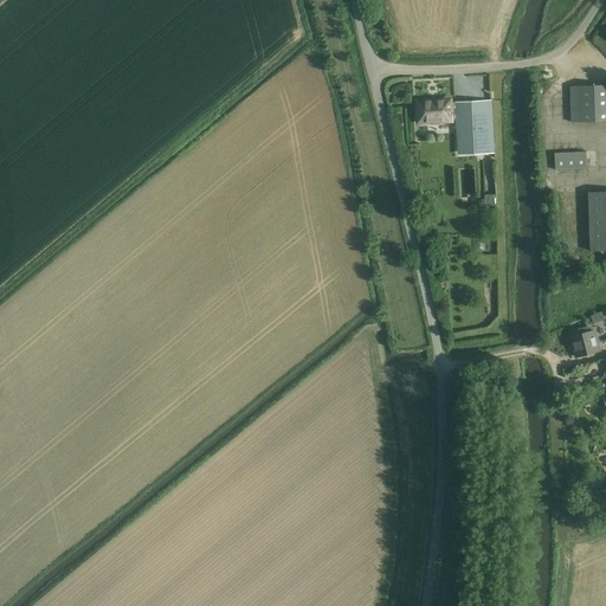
[(605,121),(605,85),(571,86),(572,98),(572,123),(605,121)]
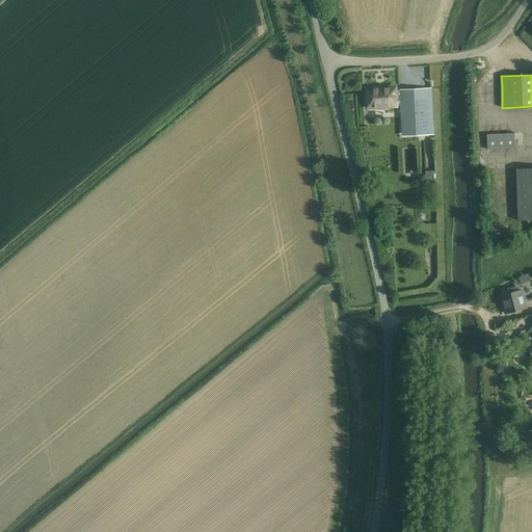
[(394,88),(366,89),(367,107),(378,107),(379,110),(386,109),(386,106),(396,106),(396,105),(401,105),(400,89),(397,89),(397,90),(394,91),(394,88)]
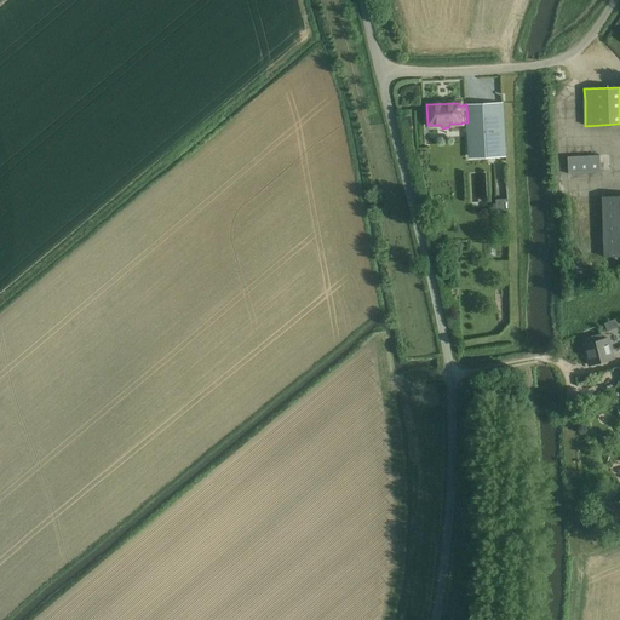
[(503,103),(466,104),(468,122),(469,131),(474,131),(474,148),(492,148),(492,156),(505,156),(503,103)]
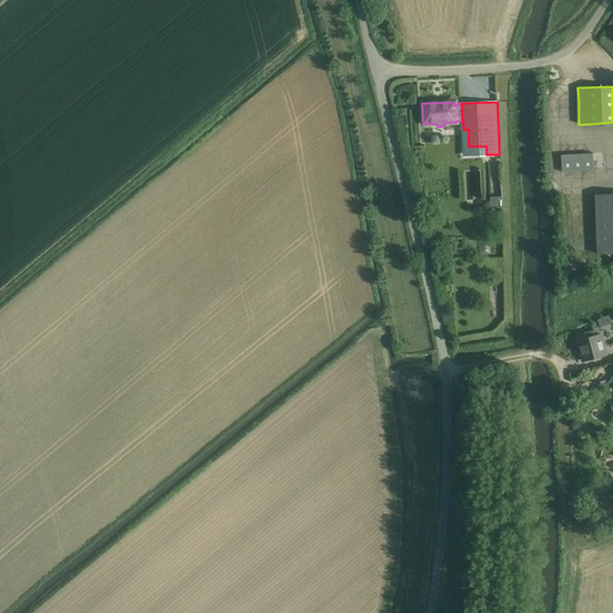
[(593,155),(562,156),(562,170),(563,173),(594,171),(594,169),(593,155)]
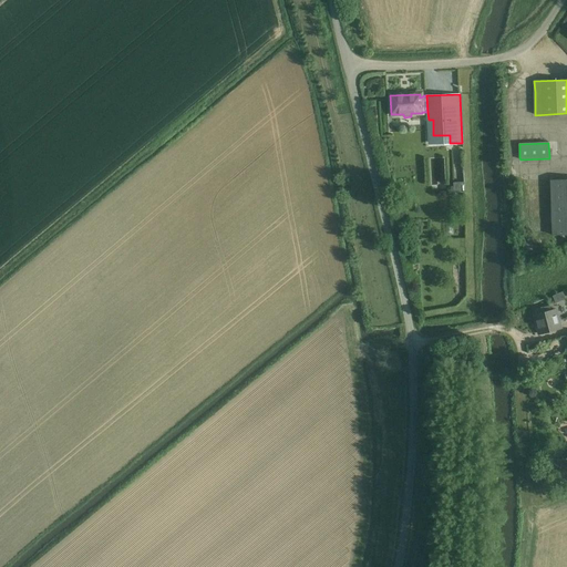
[(566,178),(550,179),(552,202),(549,202),(549,215),(552,215),(553,235),(566,234),(566,178)]
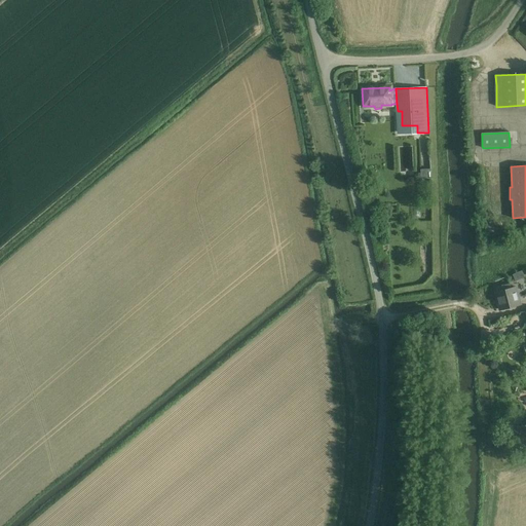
[(497,292),(496,293),(500,310),(511,307),(521,304),(517,288),(512,289),(511,284),(496,288),(497,292)]
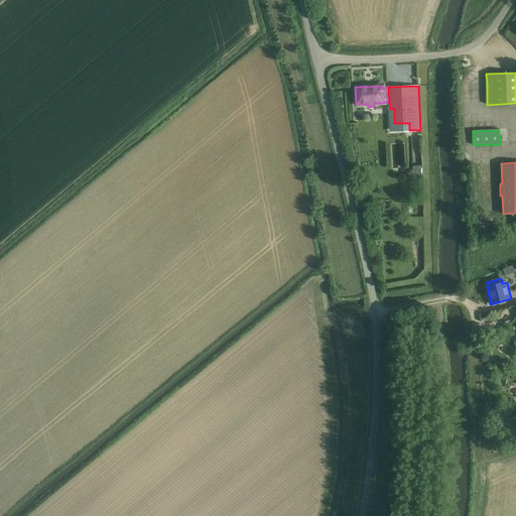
[(496,431),(503,433),(504,429),(514,432),(515,426),(515,419),(502,415),(496,431)]
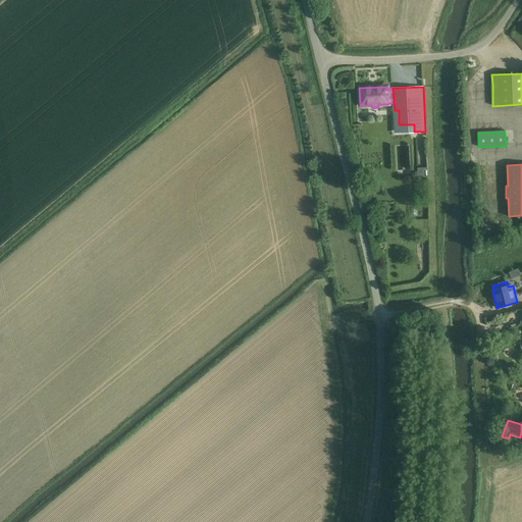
All buildings are outlined.
